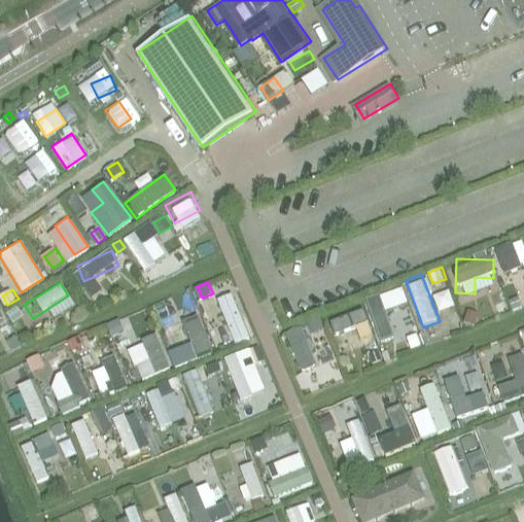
[(379,340),(394,334),(379,290),(362,296),(379,340)]
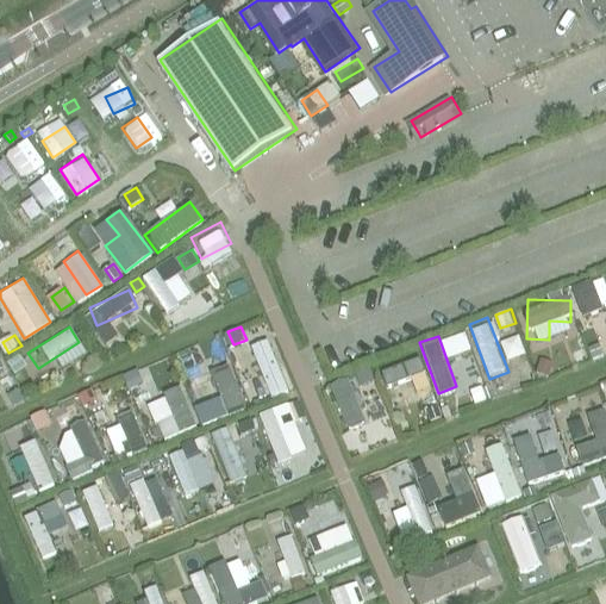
[(268,338),(254,344),(276,392),(291,385),(268,338)]
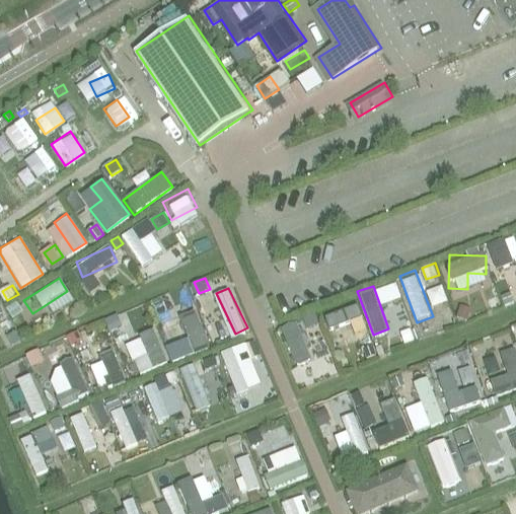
[(506,303),(515,299),(515,296),(513,290),(503,294),(506,303)]
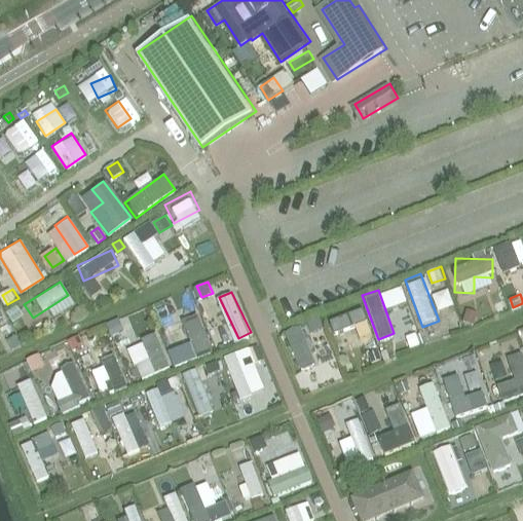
[(362,303),(328,317),(334,332),(367,319),(362,303)]
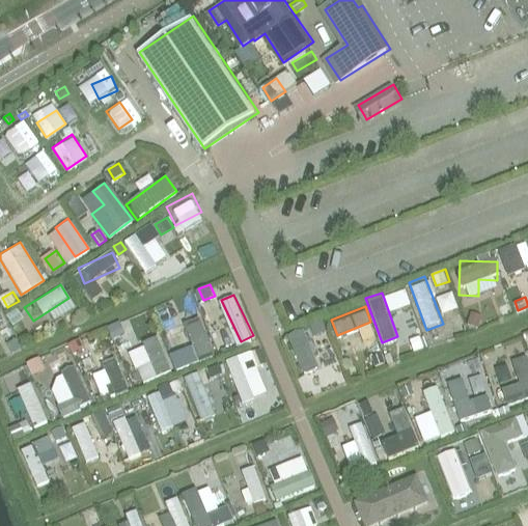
[(16,324),(25,317),(19,308),(9,314),(16,324)]
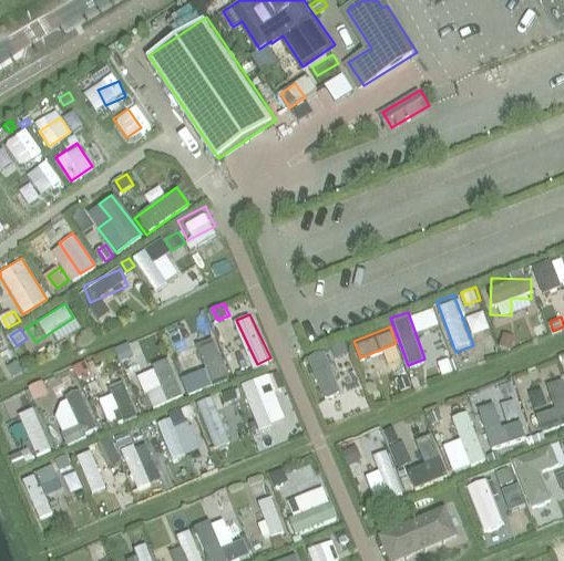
[(518,336),(506,333),(503,343),(513,347),(518,336)]
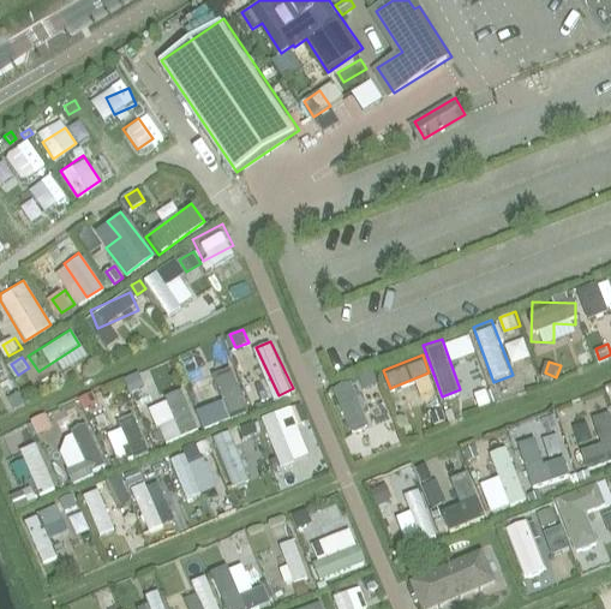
[(381,381),(375,368),(361,372),(366,386),(381,381)]
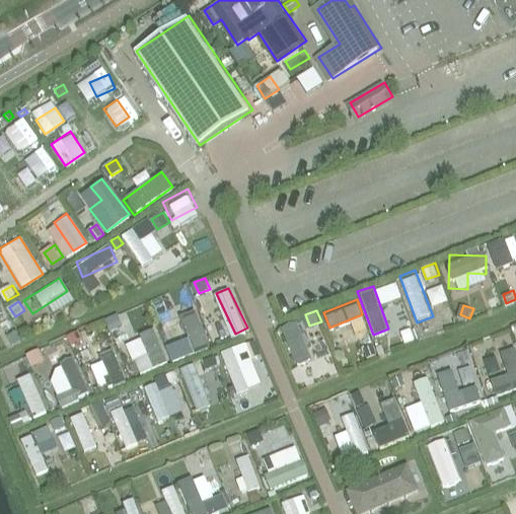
[(114,313),(106,316),(112,328),(119,324),(114,313)]
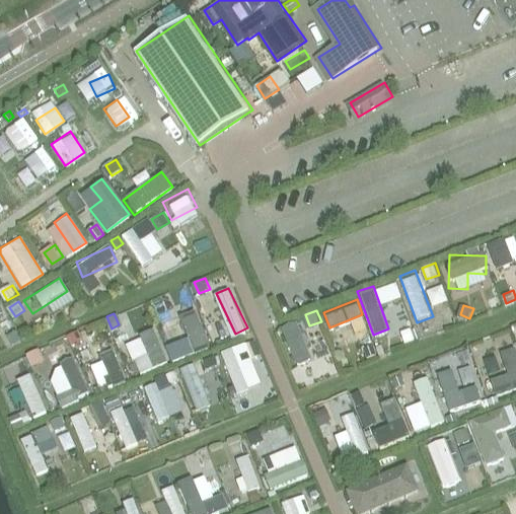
[(295,362),(312,354),(297,317),(279,325),(295,362)]
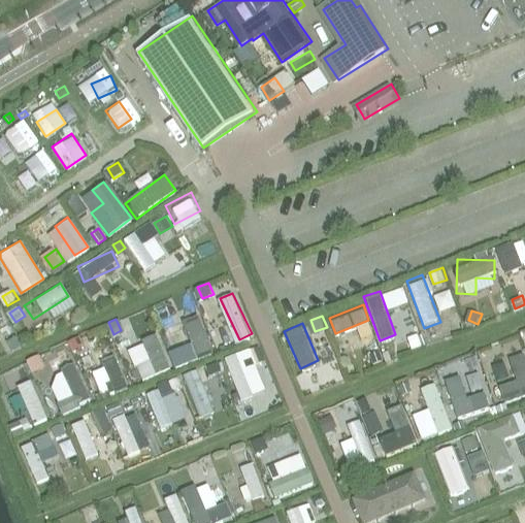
[(420,332),(409,336),(414,348),(424,345),(420,332)]
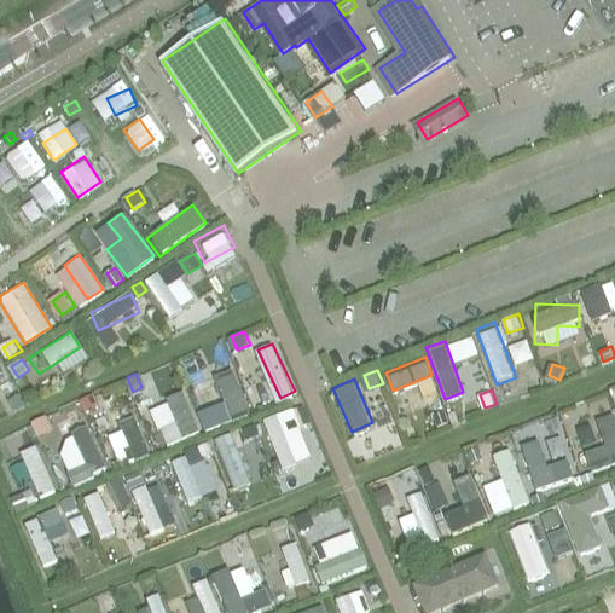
[(23,392),(12,398),(17,409),(28,403),(23,392)]
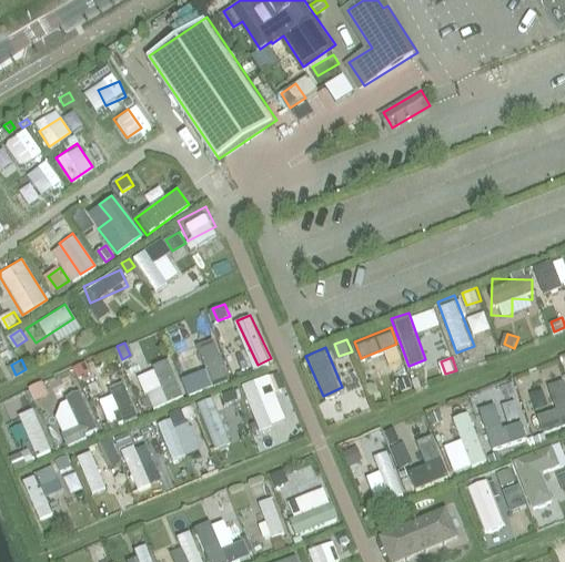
[(76,365),(80,376),(92,370),(88,359),(76,365)]
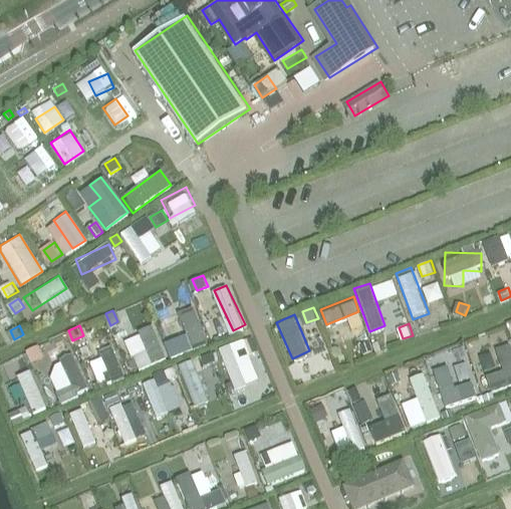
[(151,366),(168,360),(153,326),(137,333),(151,366)]
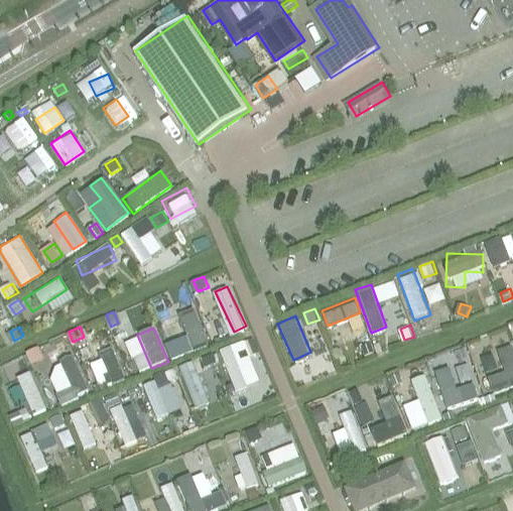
[(246,342),(251,353),(261,349),(256,338),(246,342)]
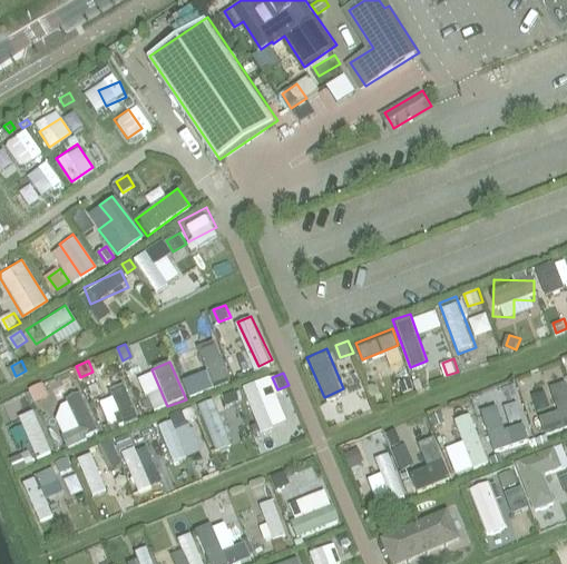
[(93,398),(104,394),(95,374),(82,379),(93,398)]
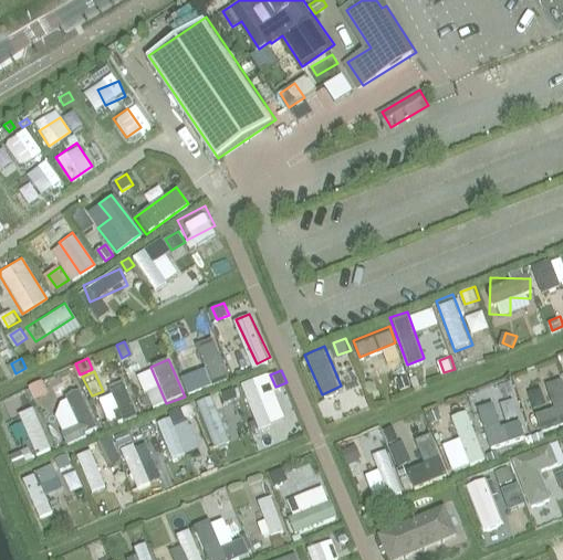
[(512,371),(469,379),(471,391),(493,388),(497,407),(519,402),(512,371)]
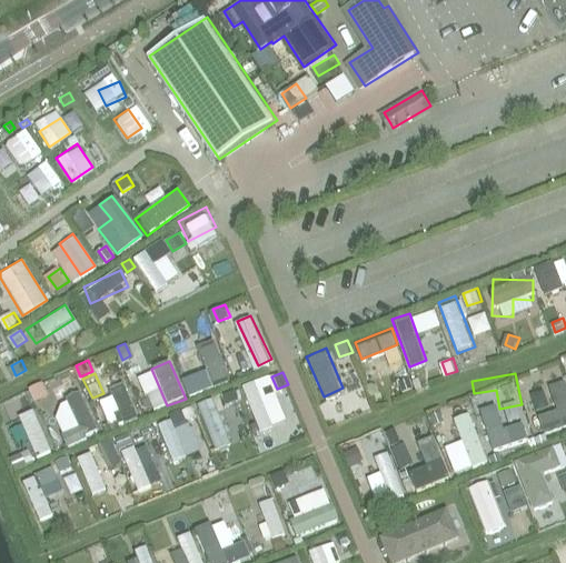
[(405,392),(417,386),(411,374),(399,380),(405,392)]
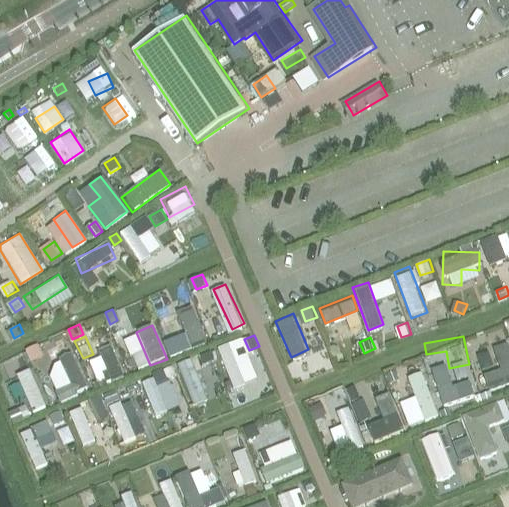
[(230,340),(218,344),(231,387),(243,383),(230,340)]
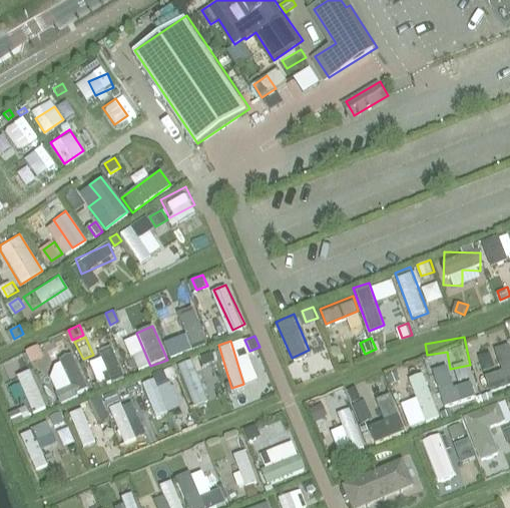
[(35,358),(45,353),(41,343),(30,348),(35,358)]
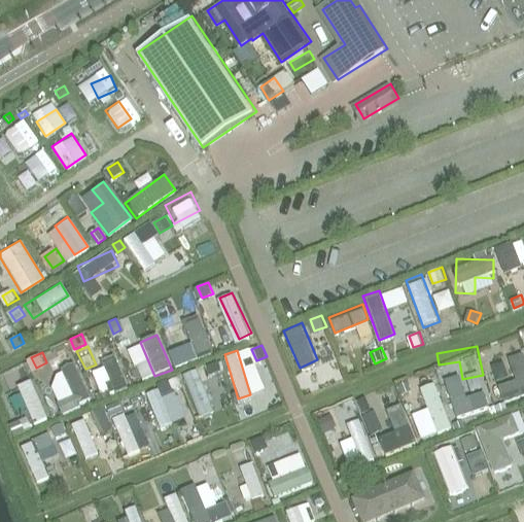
[(186,352),(176,356),(180,366),(190,362),(186,352)]
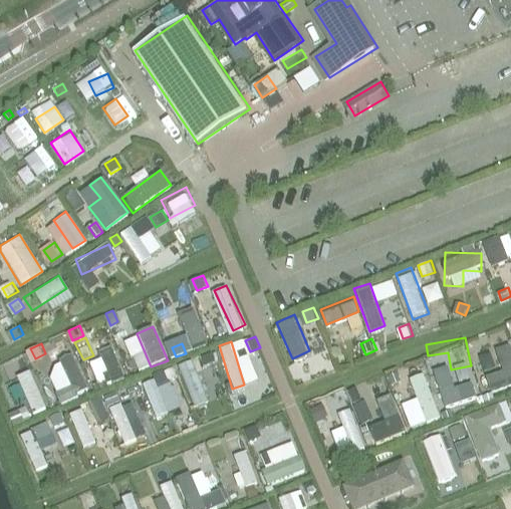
[(204,357),(209,368),(220,363),(216,352),(204,357)]
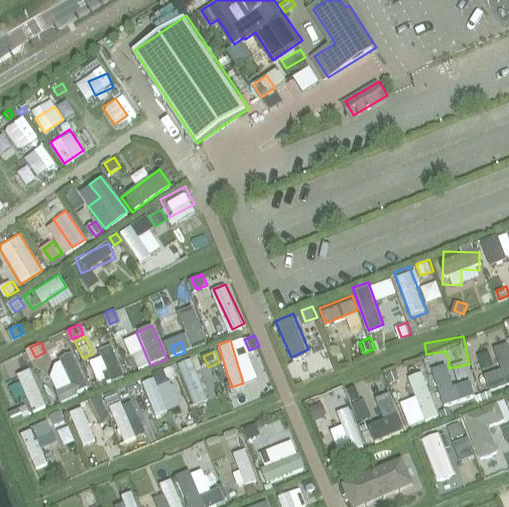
[(74,394),(87,388),(71,352),(58,357),(74,394)]
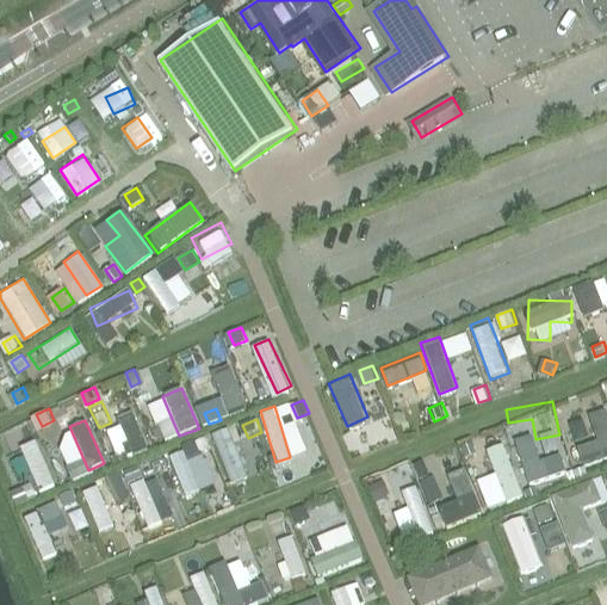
[(245,463),(233,424),(215,428),(227,469),(245,463)]
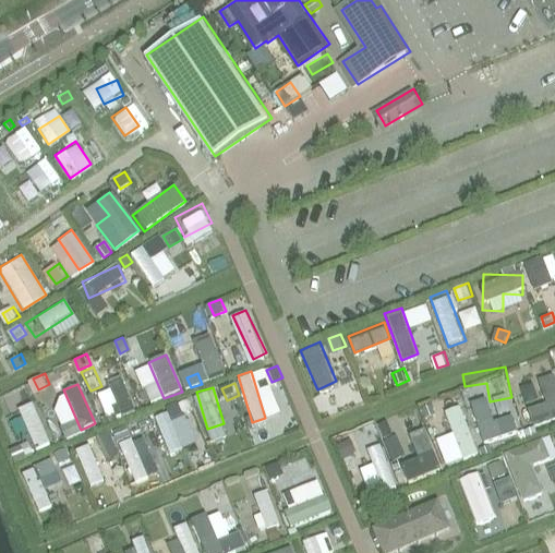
[(41,397),(49,417),(60,412),(51,393),(41,397)]
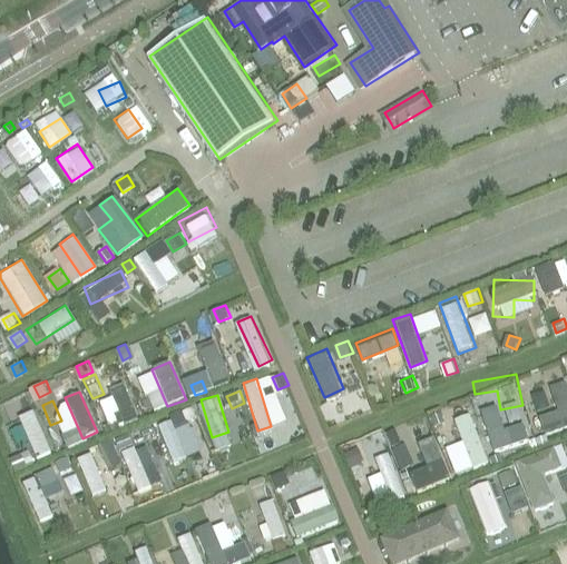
[(195,406),(184,411),(188,421),(199,416),(195,406)]
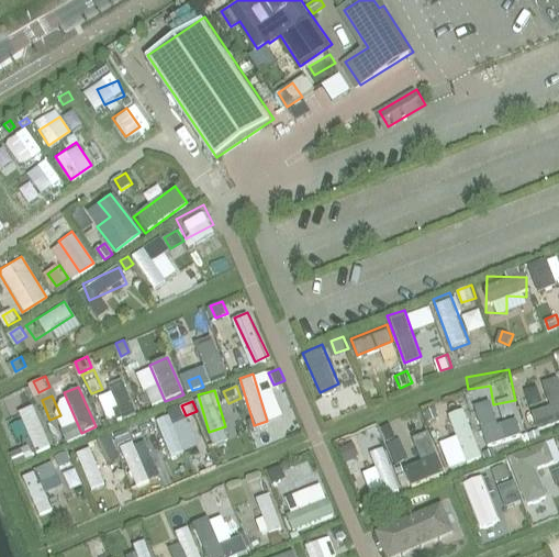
[(17,412),(34,454),(49,447),(32,405),(17,412)]
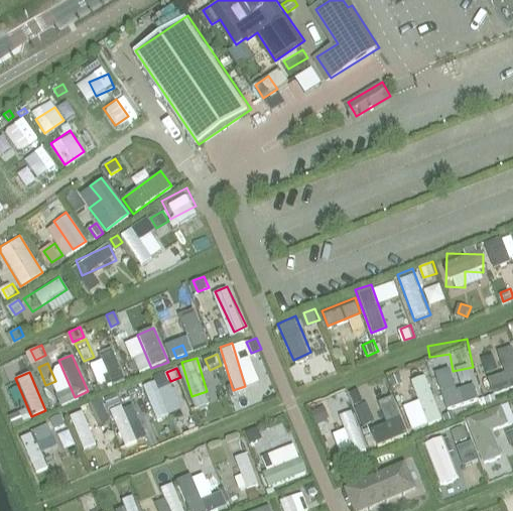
[(401,372),(392,376),(395,385),(405,381),(401,372)]
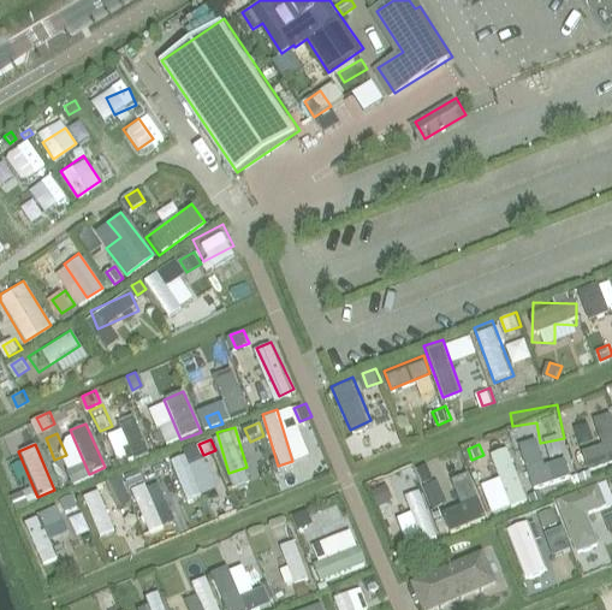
[(489,450),(507,507),(526,502),(507,445),(489,450)]
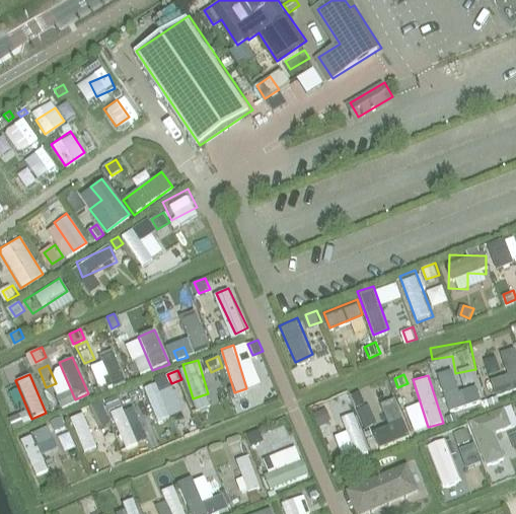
[(155,377),(142,382),(160,423),(173,418),(155,377)]
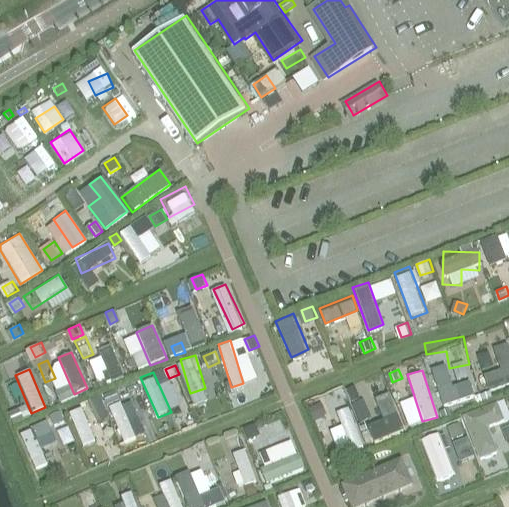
[(109,384),(107,377),(95,382),(97,389),(109,384)]
